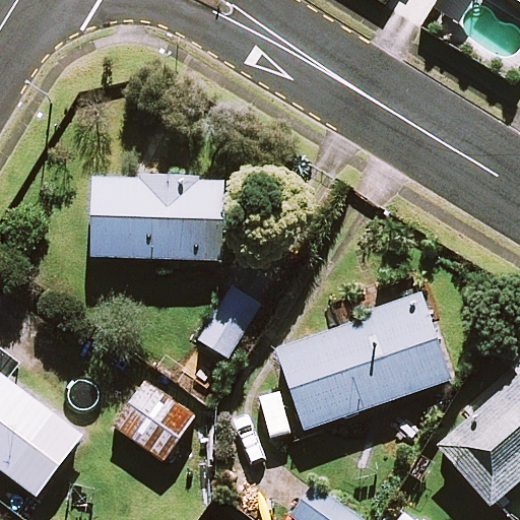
[(219,261),(223,182),(95,177),(92,256),(219,261)]
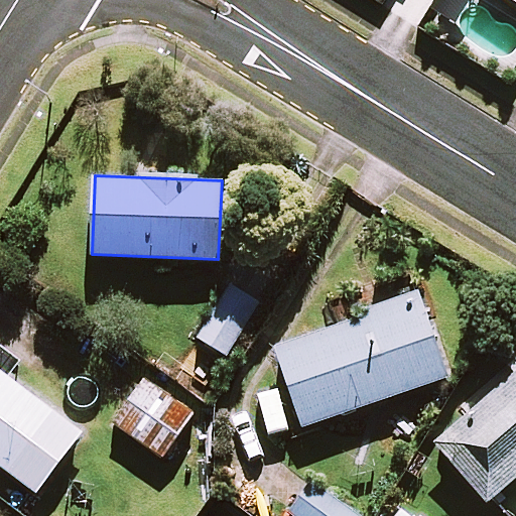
[(260,302),(233,284),(199,337),(226,355),(260,302)]
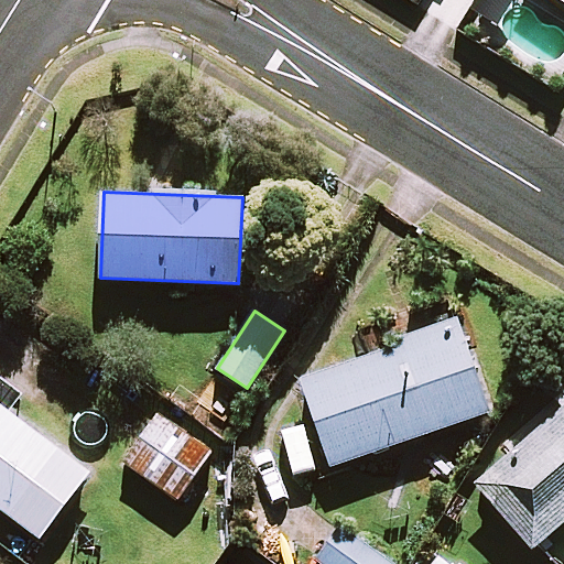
[(489,411),(457,320),(398,340),(400,346),(302,381),(332,466),(489,411)]
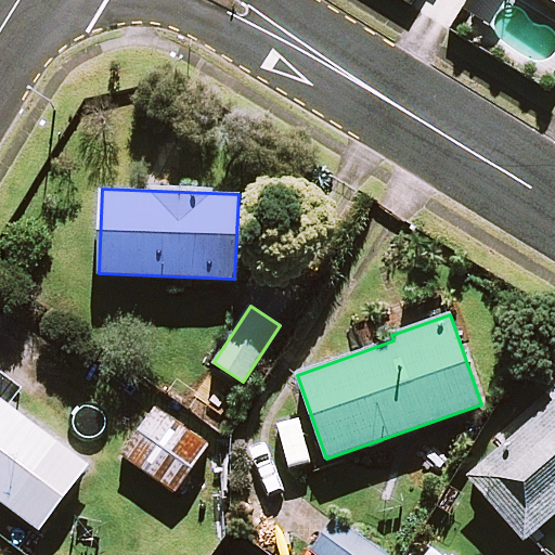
[(554,379),(544,389),(554,401),(468,475),(525,539),(554,512),(554,379)]
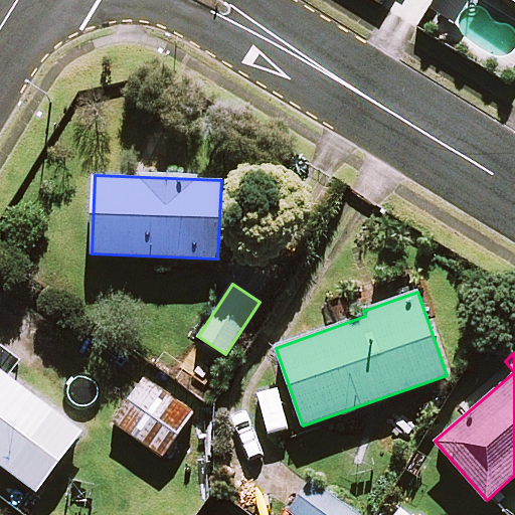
[(80,431),(0,368),(0,463),(35,490),(80,431)]
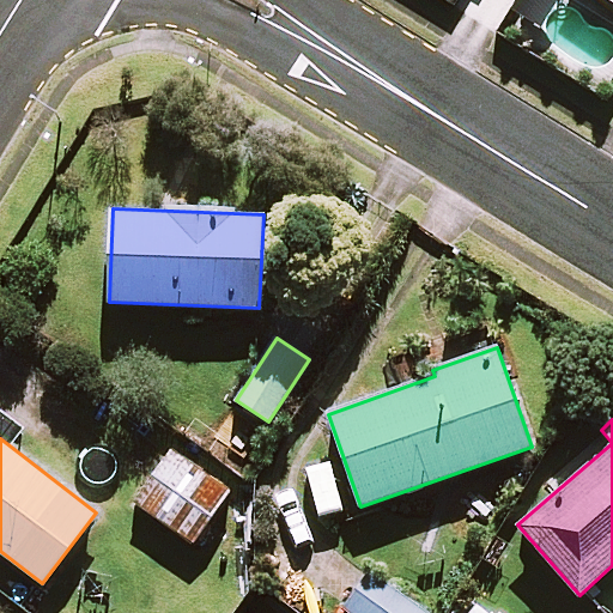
[(176,450),(135,503),(146,513),(141,520),(157,532),(163,525),(187,542),(228,489),(176,450)]
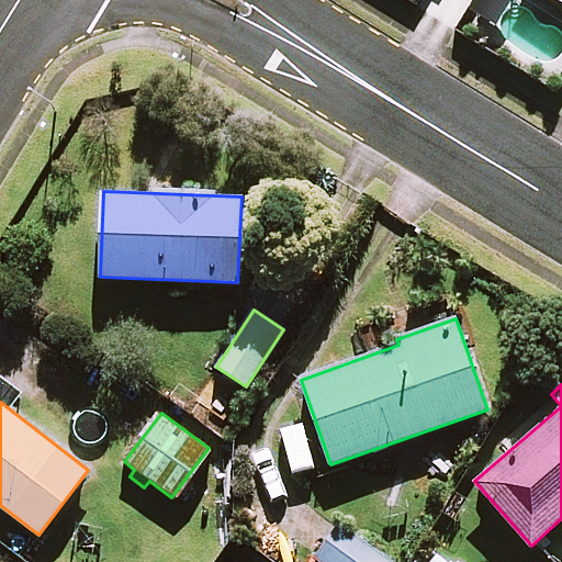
[(392,561),(339,524),(315,558),(321,561),(392,561)]
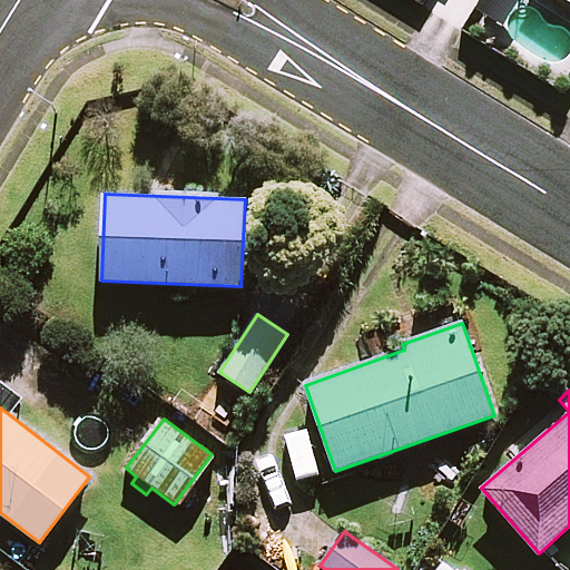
All buildings are outlined.
